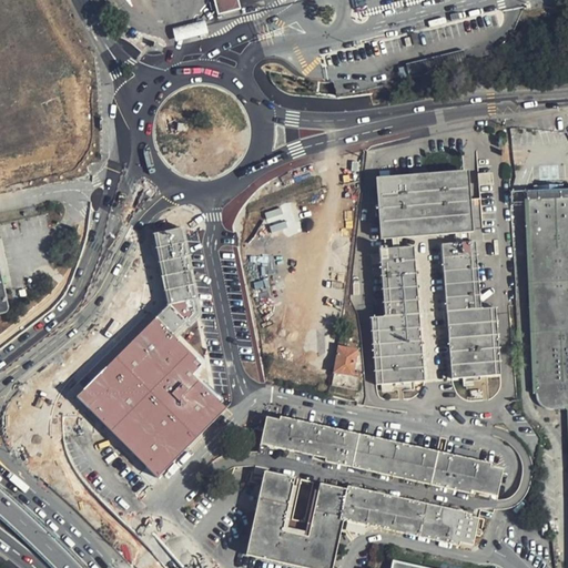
[(214,0),(219,13),(240,7),(237,0),(214,0)]
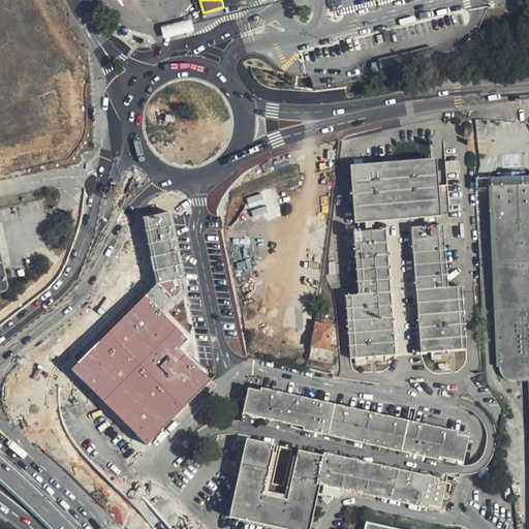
[(161,28),(164,40),(182,35),(195,32),(191,21),(180,23),(175,24),(161,28)]
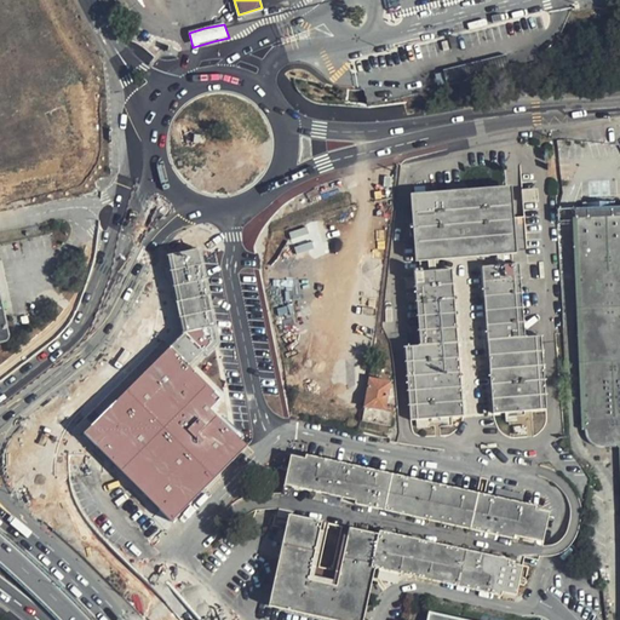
[(442,69),(447,85),(509,69),(504,53),(442,69)]
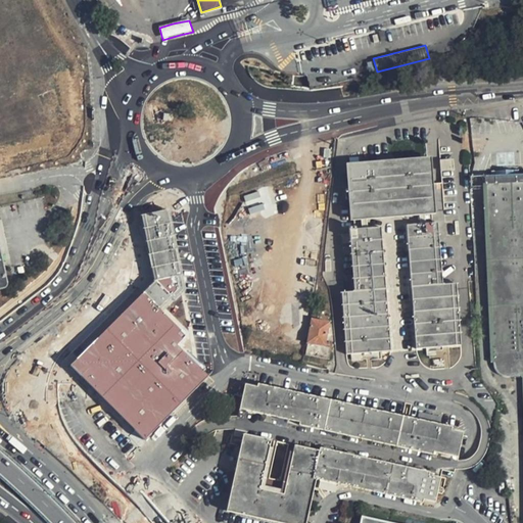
[(449,159),(440,159),(440,172),(450,171),(449,159)]
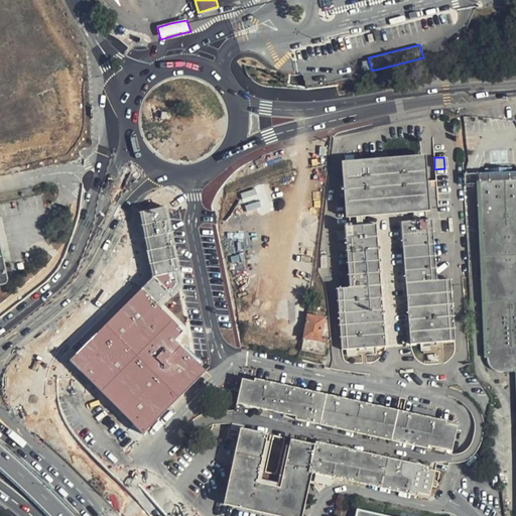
[(421,158),(345,163),(349,217),(350,226),(344,227),(345,233),(338,233),(338,239),(345,238),(350,238),(354,285),(348,285),(337,286),(341,348),(344,359),(351,364),(374,362),(383,356),(385,347),(376,217),(399,215),(410,345),(412,352),(416,361),(424,366),(443,364),(450,359),(454,351),(453,341),(448,279),(434,280),(430,280),(426,234),(431,233),(430,221),(425,221),(425,212),(421,158)]
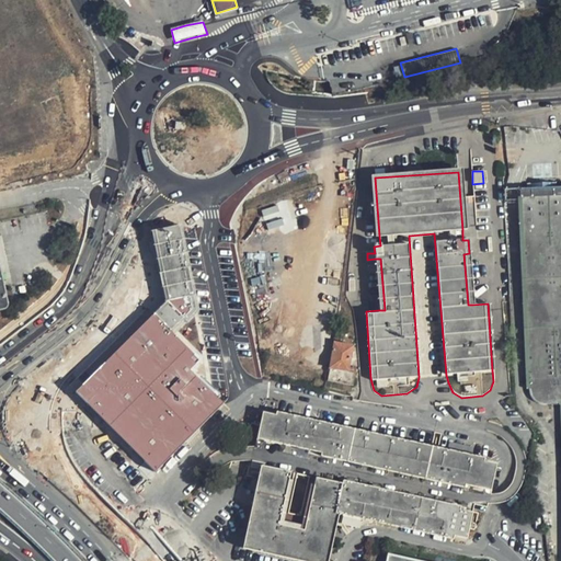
[(284,202),(261,208),(266,229),(289,224),(284,202)]
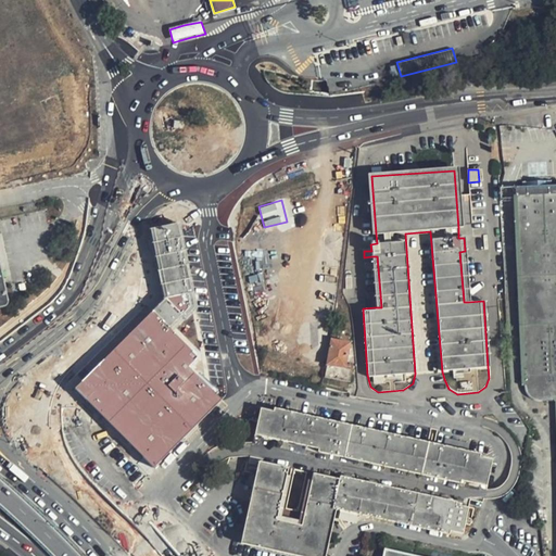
[(181,227),(155,231),(166,301),(154,312),(99,366),(76,389),(87,400),(85,402),(90,408),(97,415),(99,412),(153,468),(223,402),(190,367),(199,358),(173,330),(194,308),(181,227)]
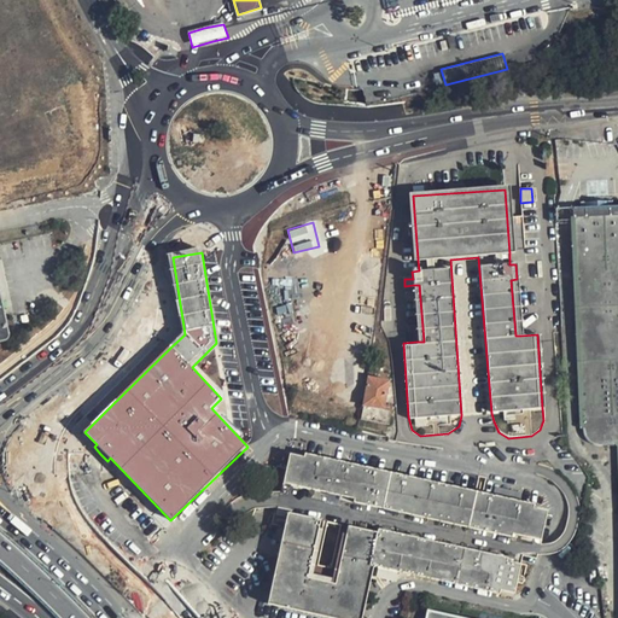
[(517,279),(511,280),(516,336),(520,336),(517,279)]
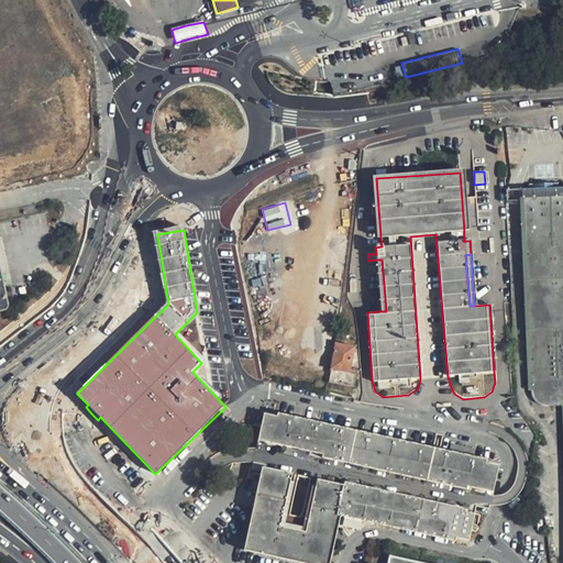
[(386,311),(382,260),(376,260),(379,311),(386,311)]
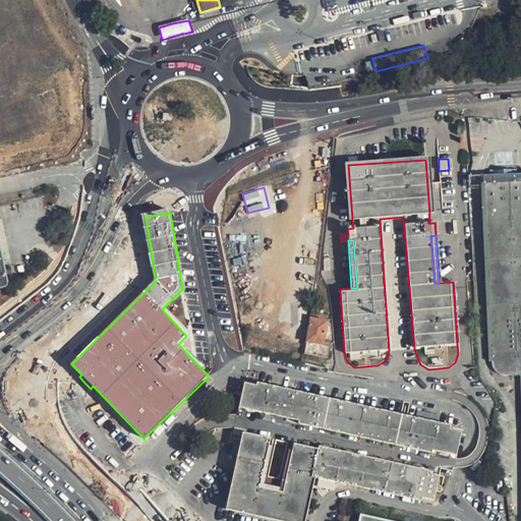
[(306,342),(326,345),(329,319),(309,316),(306,342)]
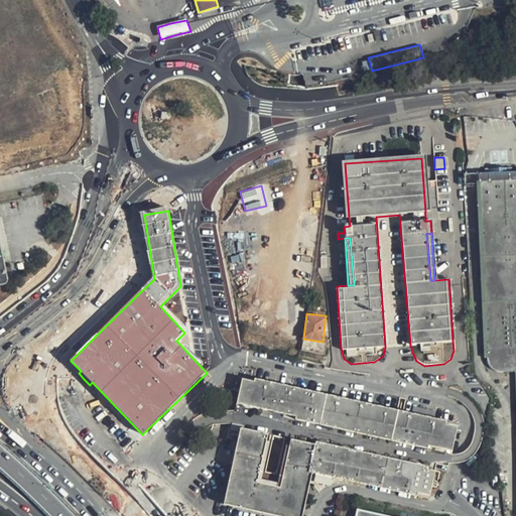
[(460,421),(241,379),(232,430),(240,432),(226,508),(270,515),(303,515),(312,475),(431,498),(439,459),(452,462),(460,421)]
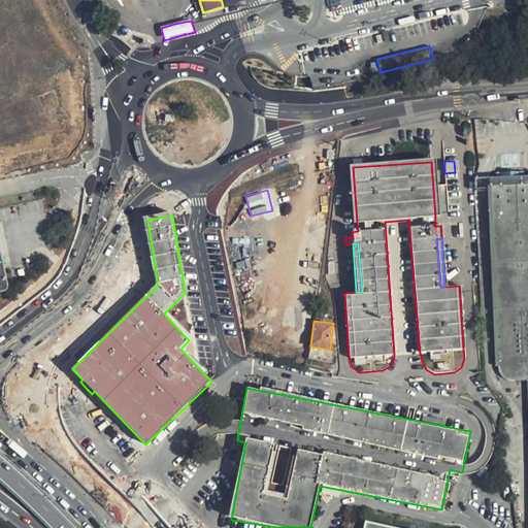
[(400,527),(364,519),(362,527),(400,527)]
